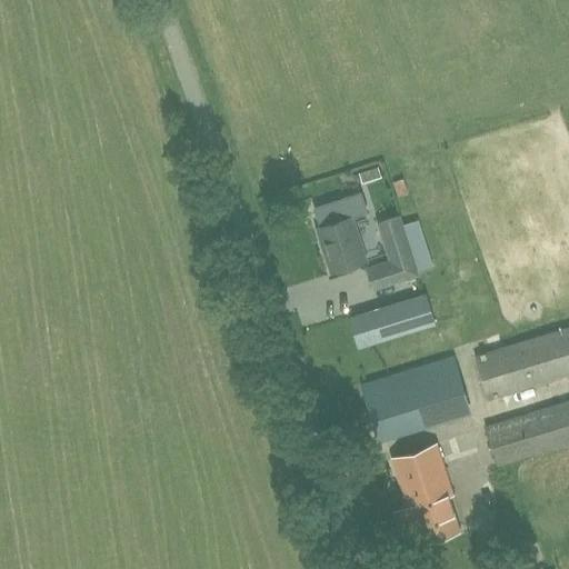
[(332,273),(365,262),(350,218),(317,229),(332,273)]
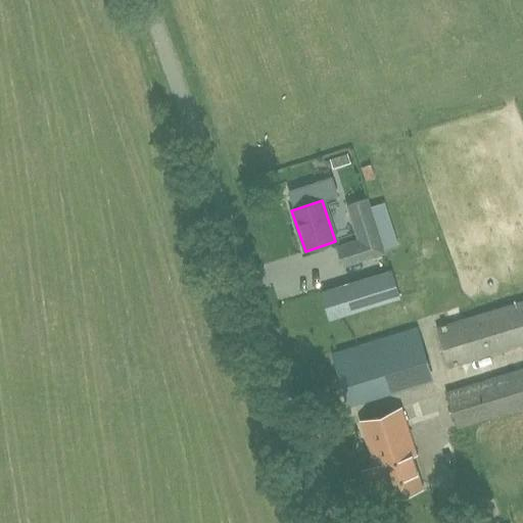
[(348,207),(359,238),(336,245),(343,268),(384,254),(367,201),(348,207)]
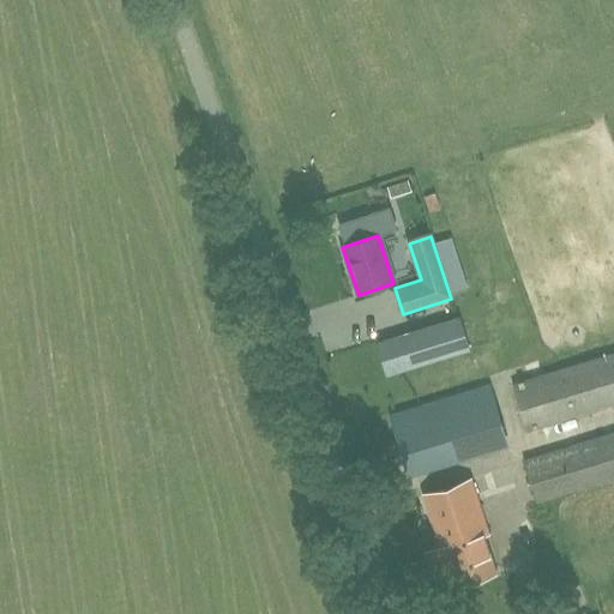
[(387,377),(470,351),(459,317),(377,343),(387,377)]
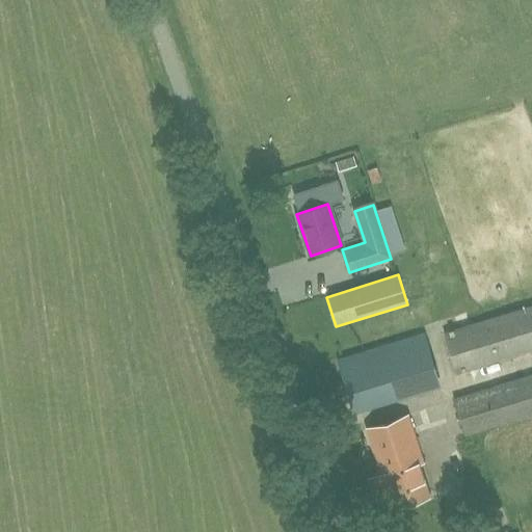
[(531,350),(531,307),(444,335),(456,374),(531,350)]
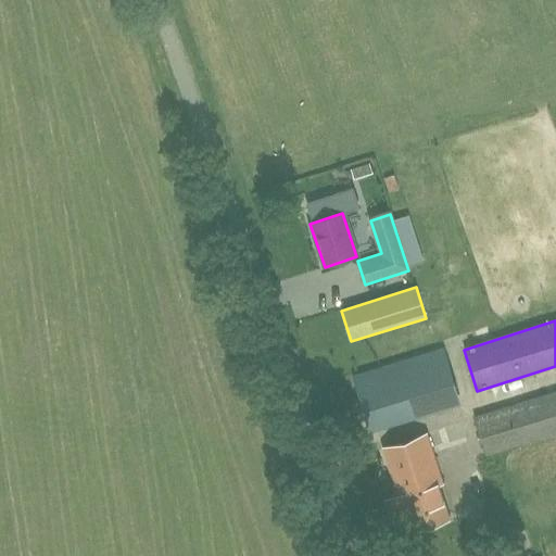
[(335,362),(356,355),(353,344),(331,350),(335,362)]
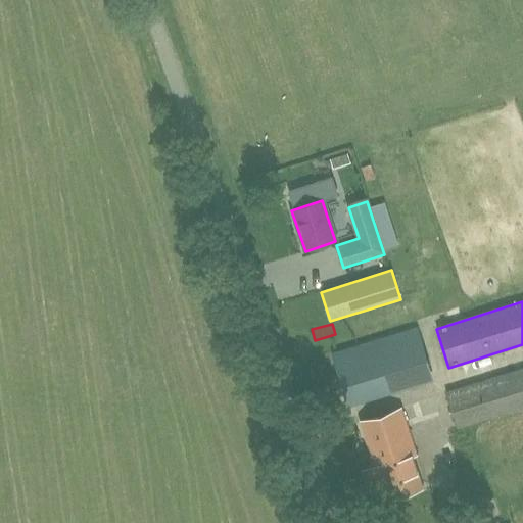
[(349,405),(431,380),(417,334),(335,359),(349,405)]
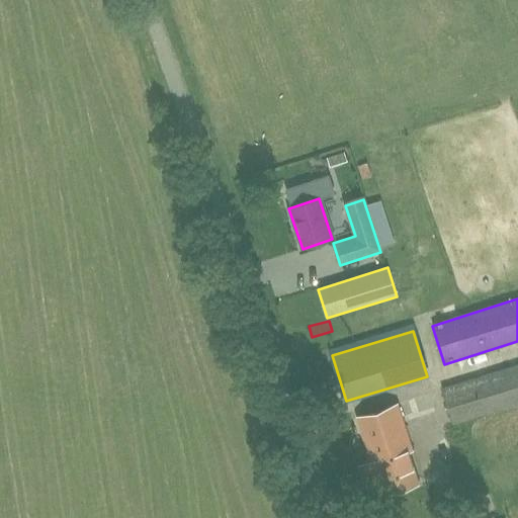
[(517,365),(441,390),(452,424),(517,404),(517,365)]
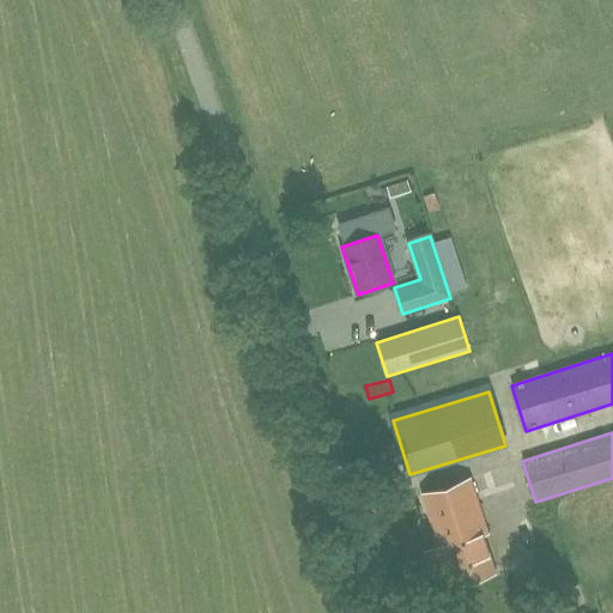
[(456,582),(492,570),(481,535),(487,533),(469,478),(422,493),(439,550),(444,547),(456,582)]
